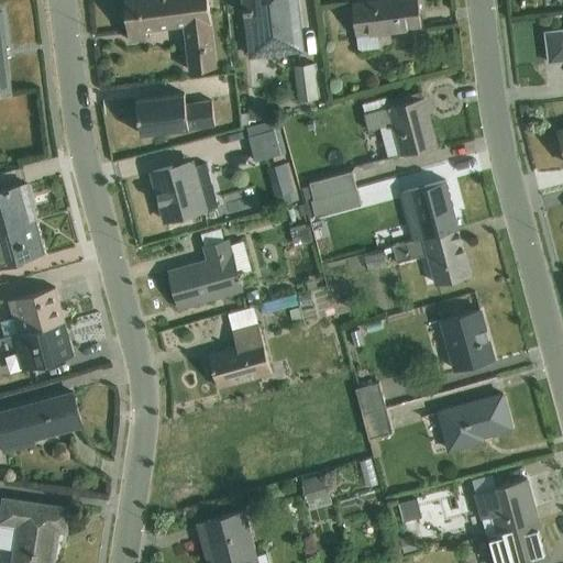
[(208,0),(123,0),(129,42),(147,40),(146,31),(183,25),(188,72),(217,68),(208,0)]
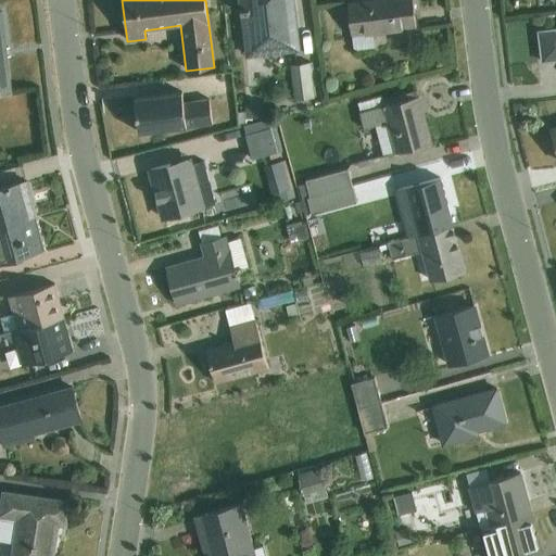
[(292,0),(240,0),(248,59),(300,52),(292,0)]
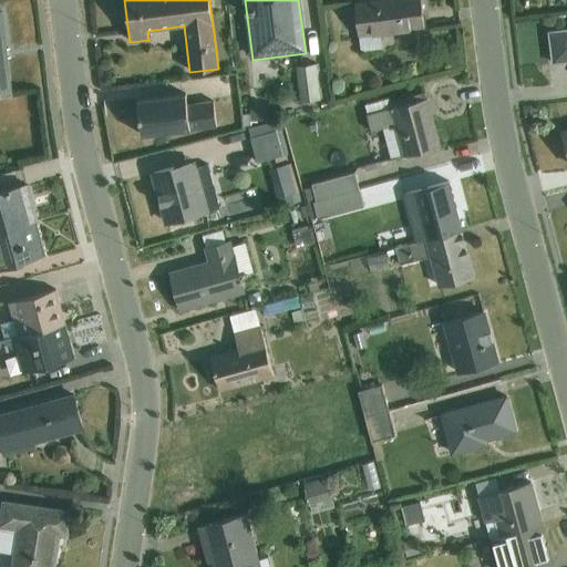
[(391,0),(354,4),(360,51),(381,49),(379,33),(424,28),(421,0),(391,0)]
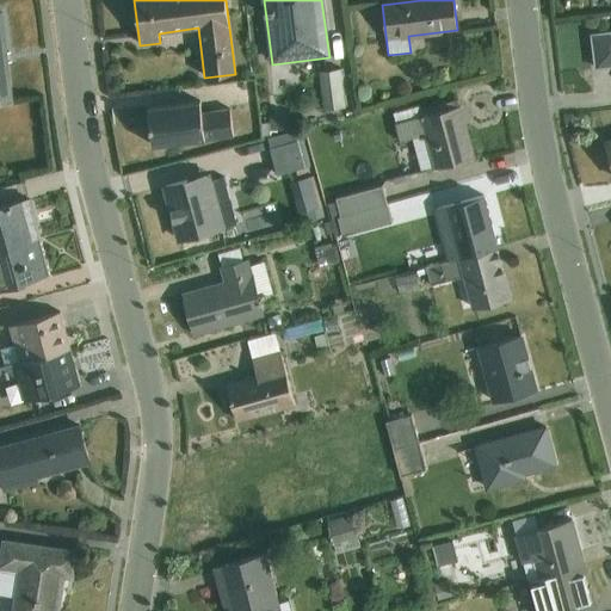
[(0,103),(12,102),(1,14),(0,14),(0,103)]
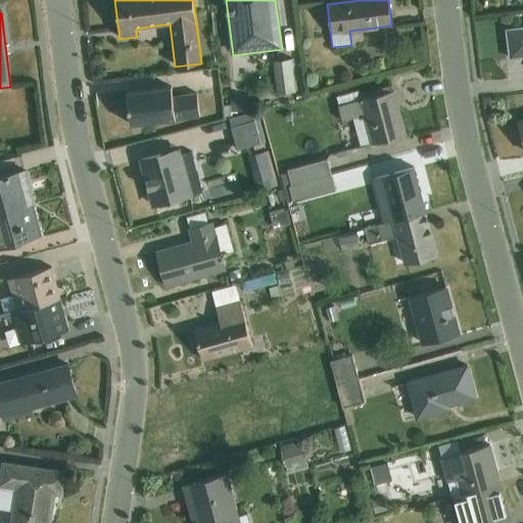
[(522,29),(507,31),(510,59),(522,57),(522,29)]
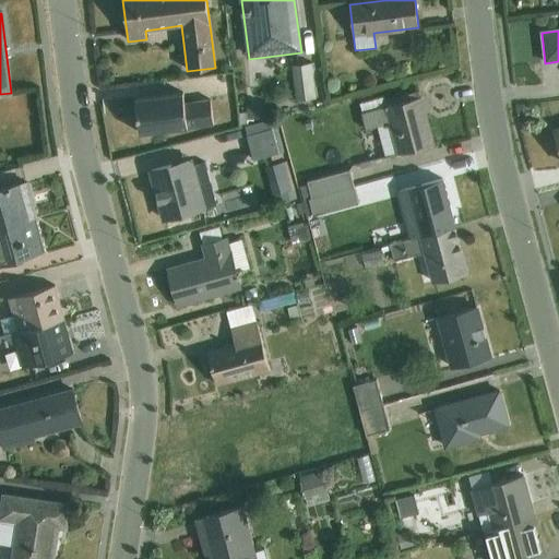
[(311,63),(290,67),(296,100),(316,98),(311,63)]
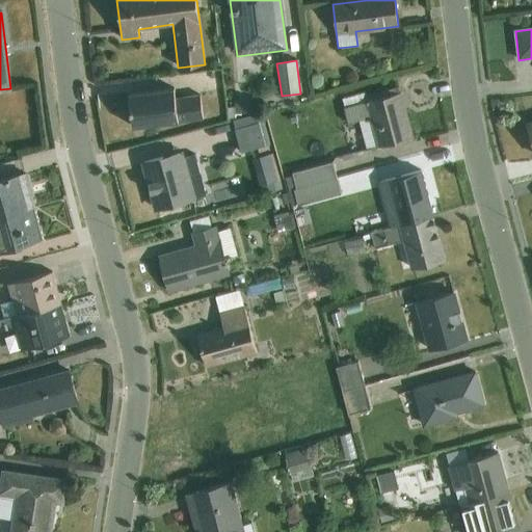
[(368,102),(343,108),(348,125),(358,122),(367,152),(413,139),(399,88),(366,97),(368,102)]
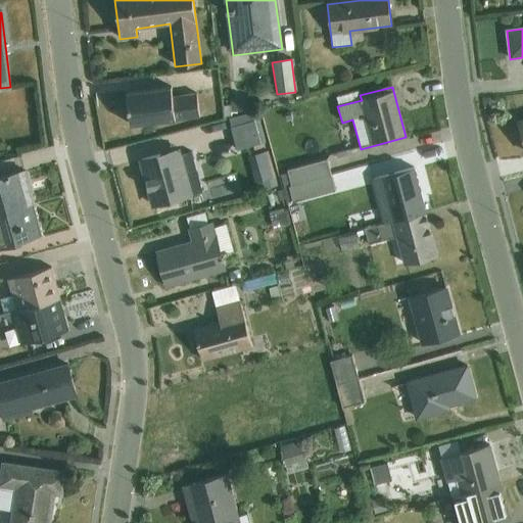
[(172,88),(127,93),(131,126),(199,117),(196,93),(173,96),(172,88)]
